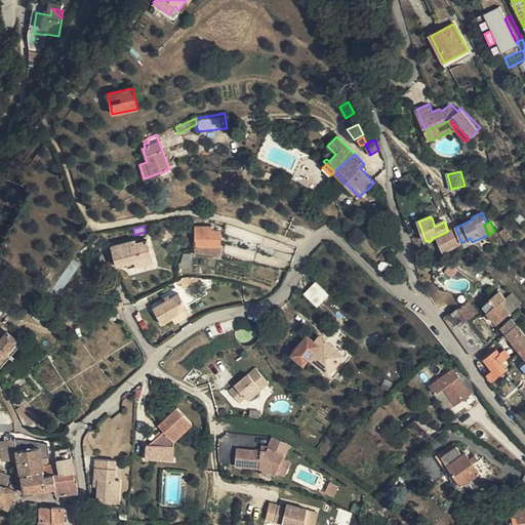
[(194,247),(220,247),(220,231),(211,231),(211,227),(194,226),(194,247)]
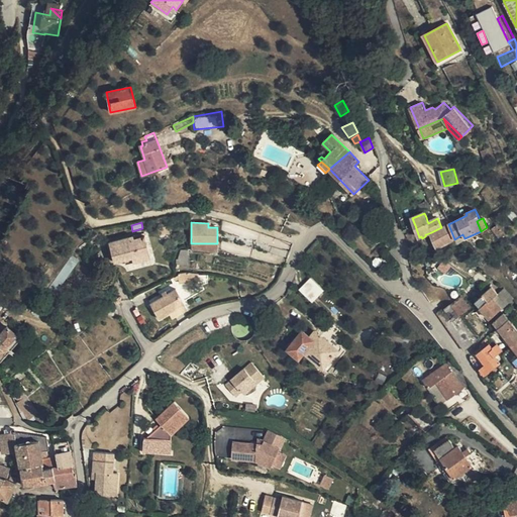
[(448,224),(441,227),(431,232),(438,246),(455,239),(454,239),(448,224)]
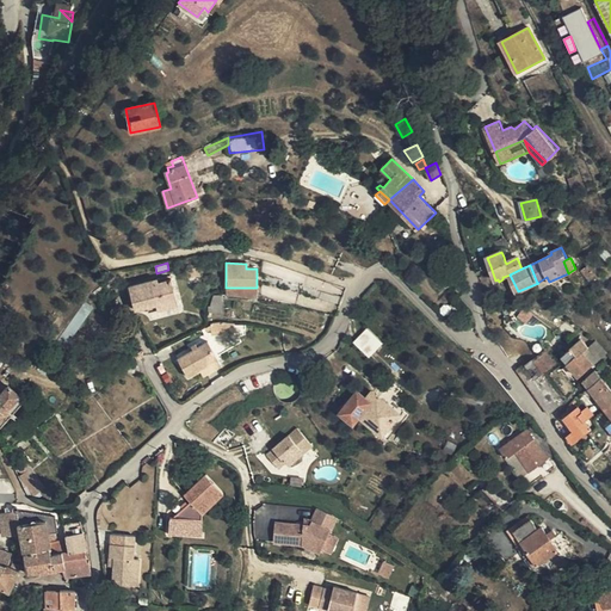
[(590,279),(594,276),(587,266),(582,270),(590,279)]
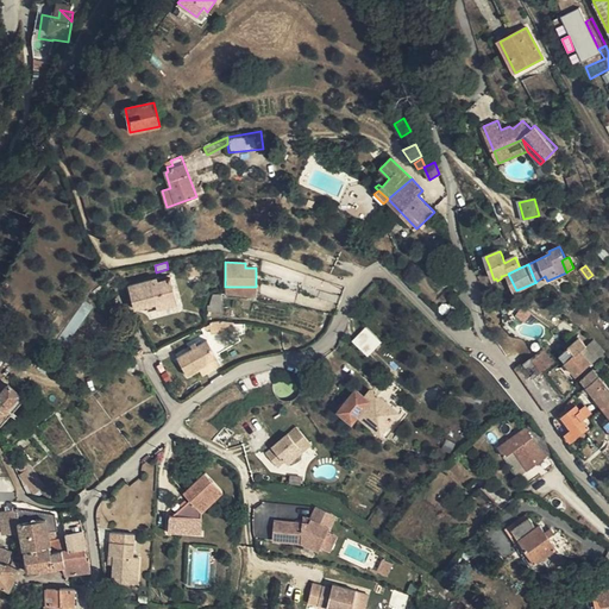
[(198,267),(187,269),(189,278),(199,276),(198,267)]
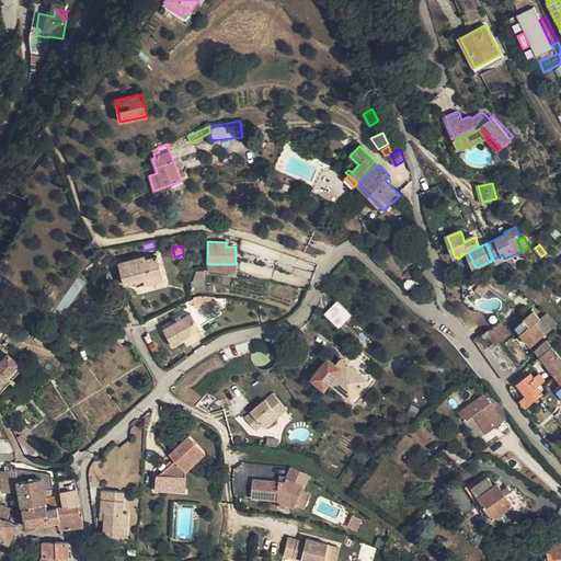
[(124,285),(136,283),(145,281),(162,275),(157,256),(146,259),(145,256),(118,263),(124,285)]
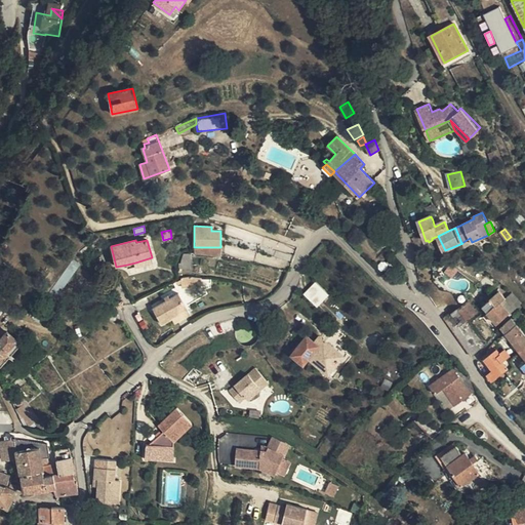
[(85,258),(91,253),(86,247),(80,251),(85,258)]
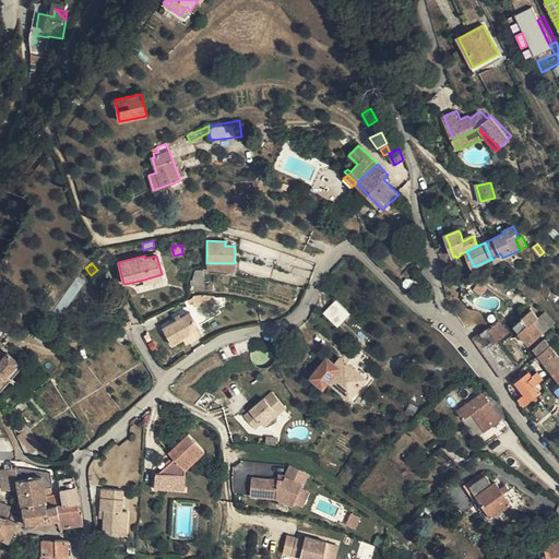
[(206,271),(235,274),(235,263),(206,263),(206,271)]
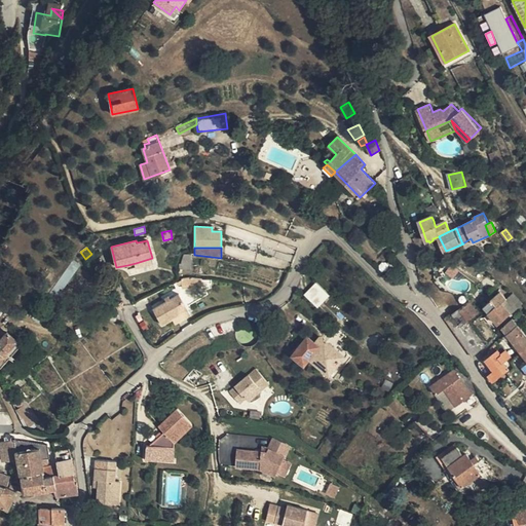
[(179,269),(191,269),(191,255),(184,255),(181,263),(179,264),(179,269)]
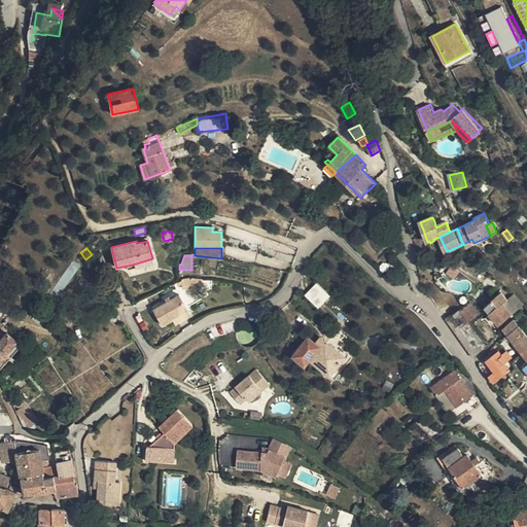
[(153,264),(152,258),(136,264),(137,267),(137,269),(153,264)]
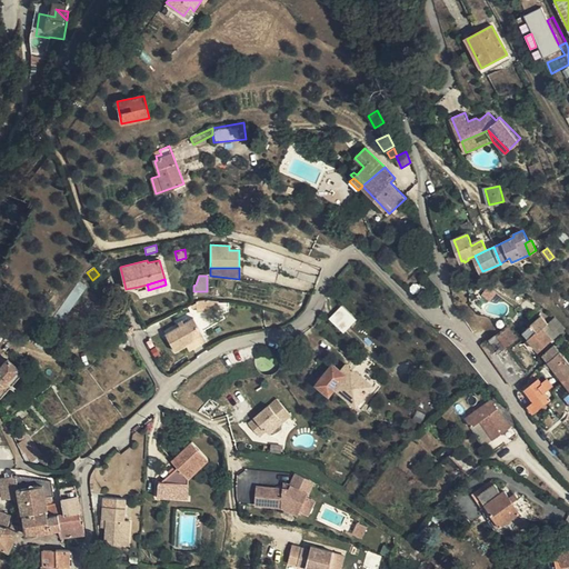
[(51,321),(58,328),(80,297),(73,290),(51,321)]
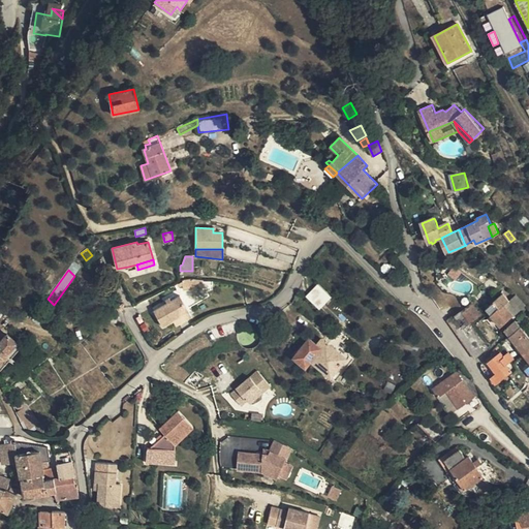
[(186,279),(178,284),(179,286),(181,290),(189,286),(186,279)]
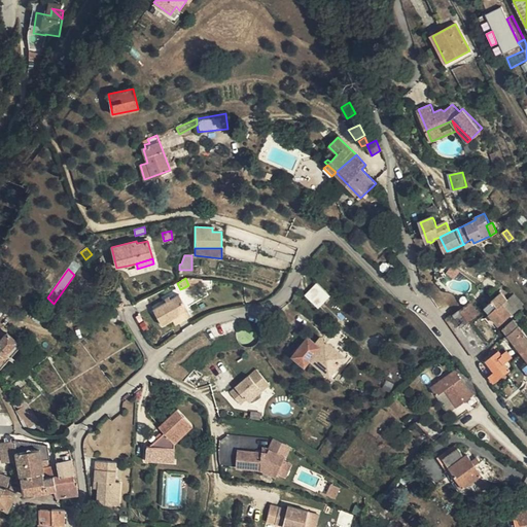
[(317,283),(316,284),(305,295),(318,309),(328,297),(329,296),(317,283)]
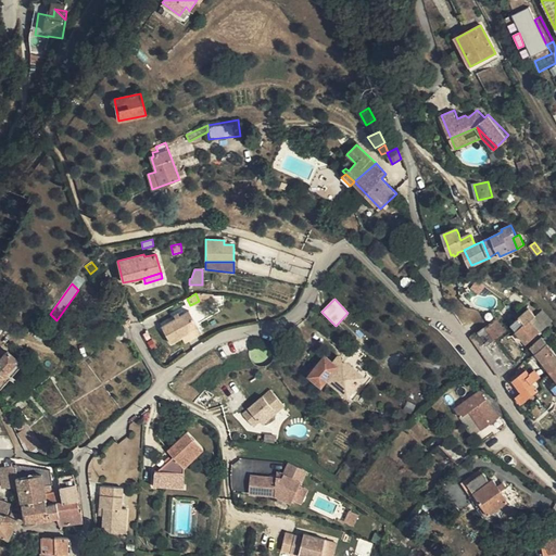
[(525,314),(530,320),(535,316),(529,308),(525,314)]
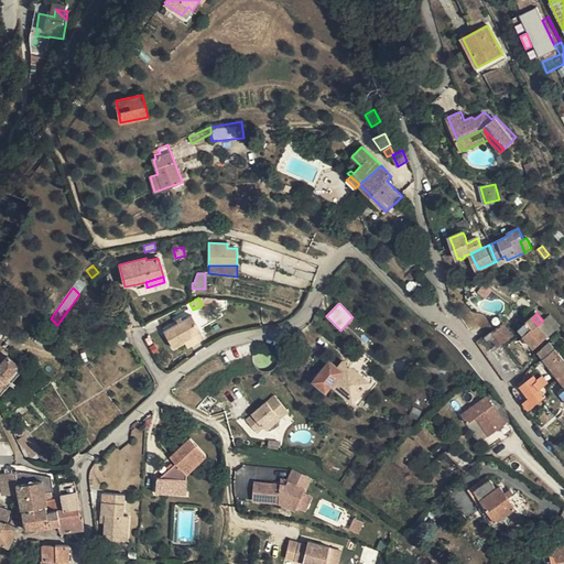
[(173,348),(185,343),(202,333),(192,315),(182,321),(177,323),(164,331),(173,348)]
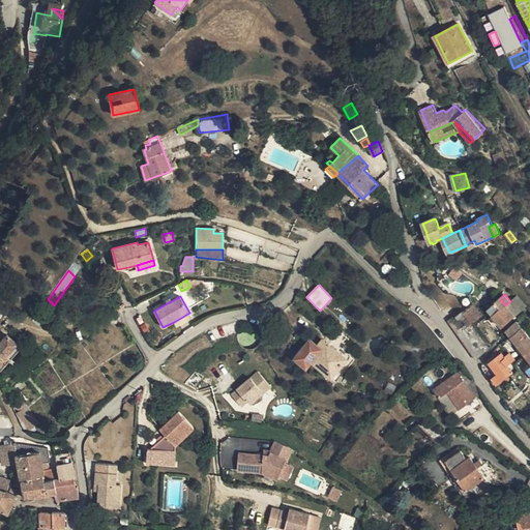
[(505,305),(514,315),(514,316),(525,306),(516,297),(510,301),(505,305)]
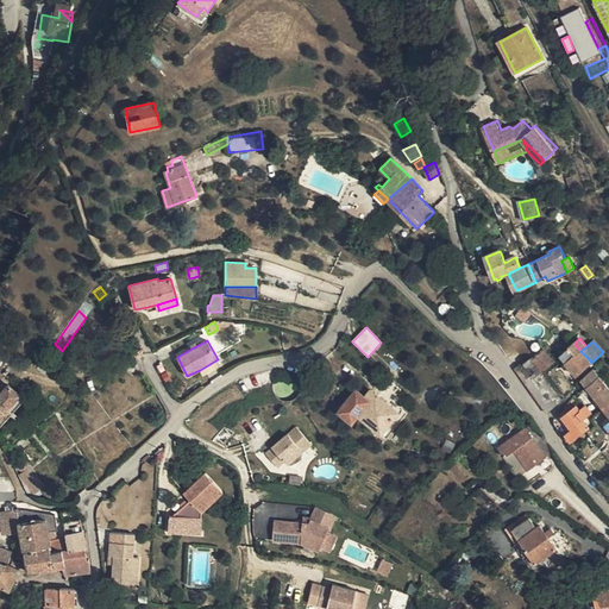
[(45,375),(62,351),(55,344),(37,369),(45,375)]
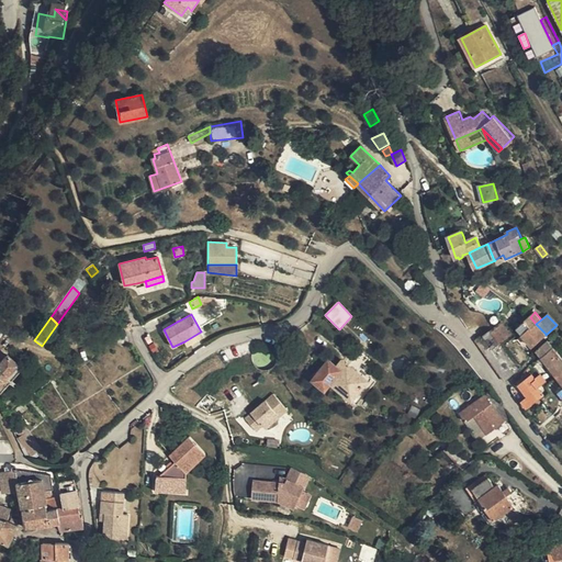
[(518,328),(524,336),(536,324),(530,317),(518,328)]
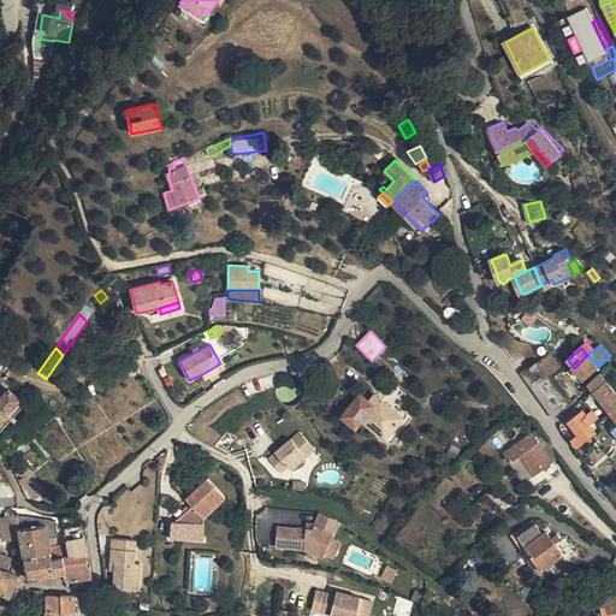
[(555,350),(537,362),(549,378),(564,363),(555,350)]
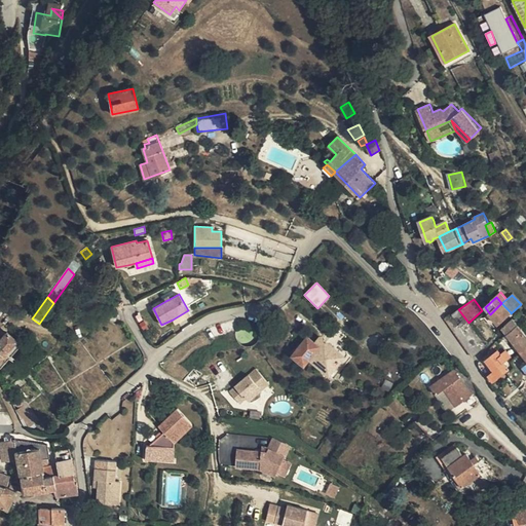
[(446,300),(437,306),(445,316),(453,311),(446,300)]
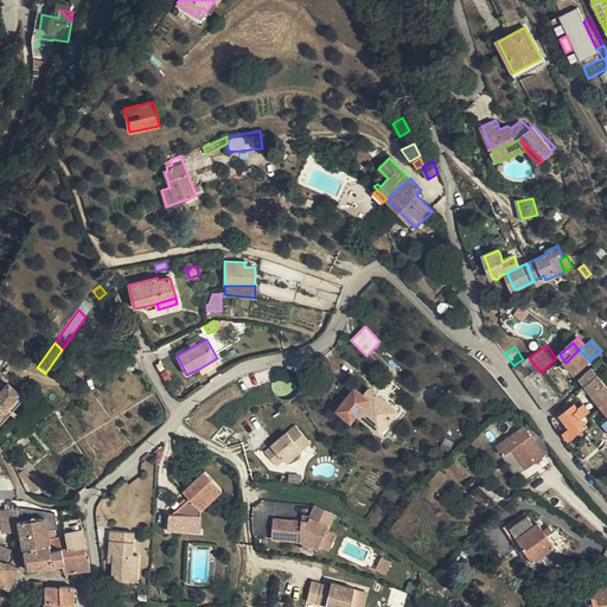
[(566,363),(575,375),(589,360),(579,350),(566,363)]
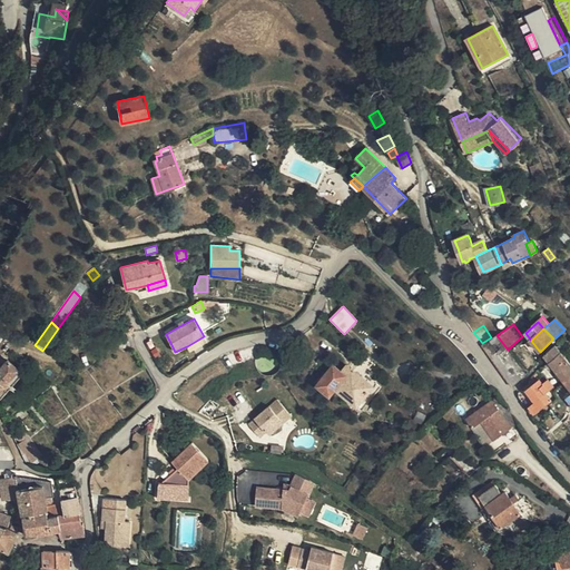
[(482,344),(482,343),(481,344),(512,386),(526,375),(508,350),(497,335),(482,344)]
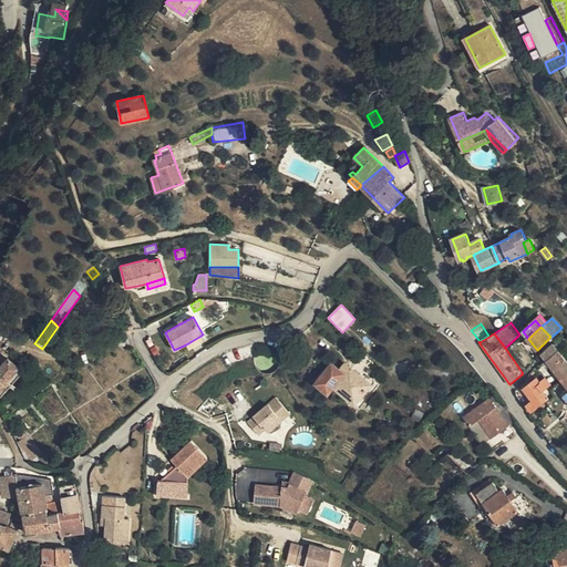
[(188,350),(202,342),(206,340),(203,334),(186,344),(188,350)]
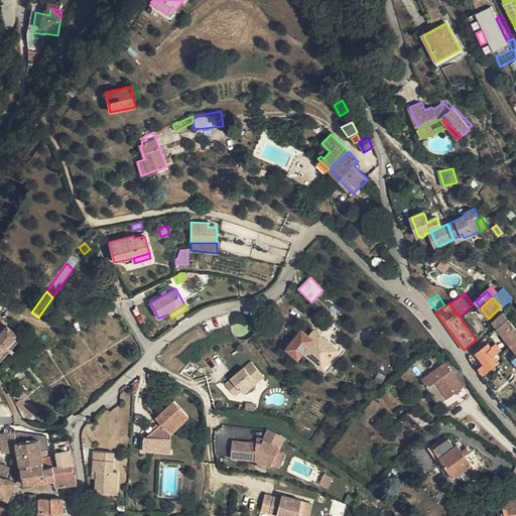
[(494,323),(498,328),(508,319),(503,314),(494,323)]
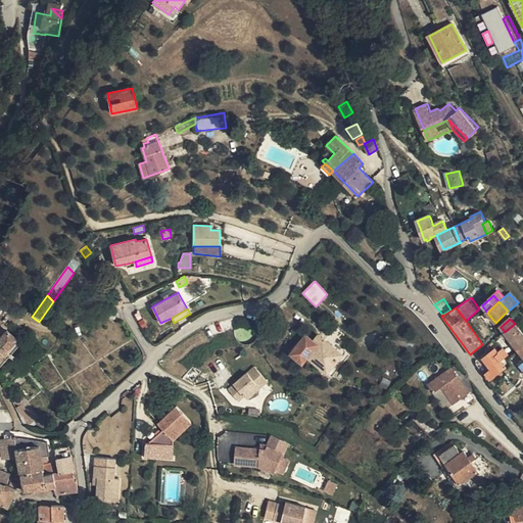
[(519,350),(522,347),(522,334),(515,324),(505,332),(519,350)]
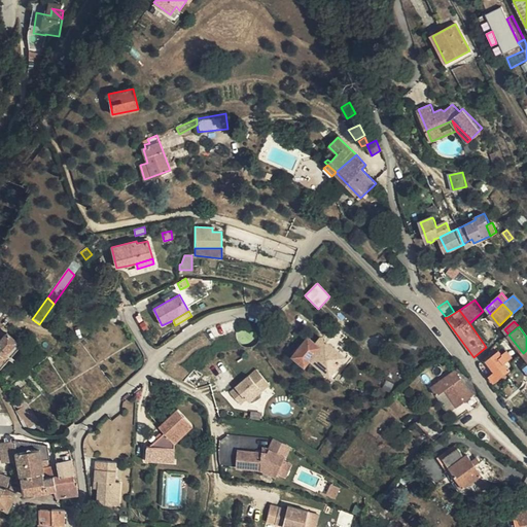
[(0,360),(15,344),(16,343),(8,334),(0,342),(0,360)]
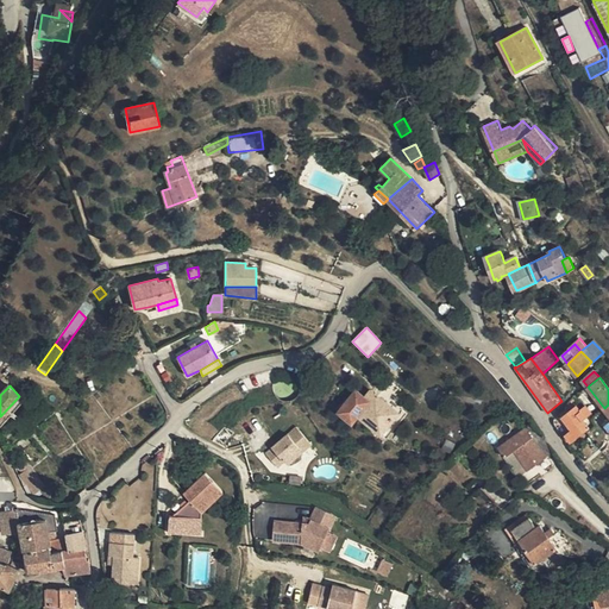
[(357,390),(351,399),(340,412),(353,422),(359,415),(382,433),(399,414),(371,390),(365,397),(357,390)]
